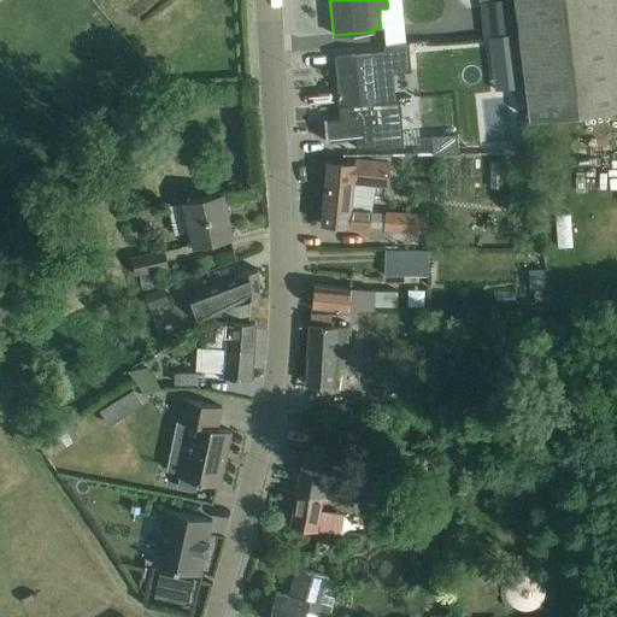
[(513,0),(494,0),(480,1),(485,36),(488,36),(517,33),(513,0)]
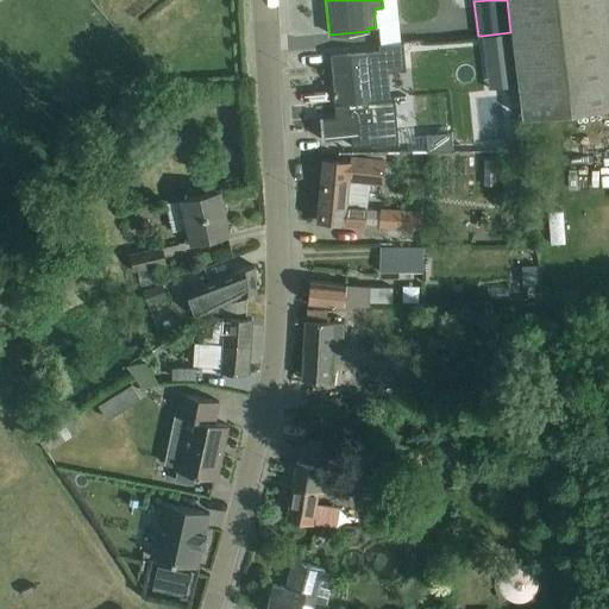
[(512,0),(525,118),(608,107),(608,8),(608,0),(512,0)]
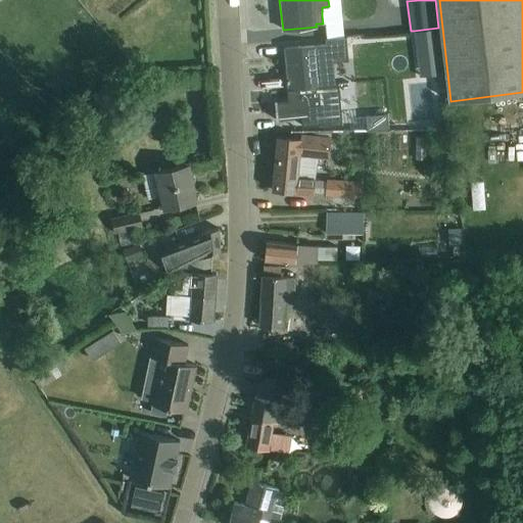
[(438,28),(414,31),(417,56),(442,54),(439,28),(438,28)]
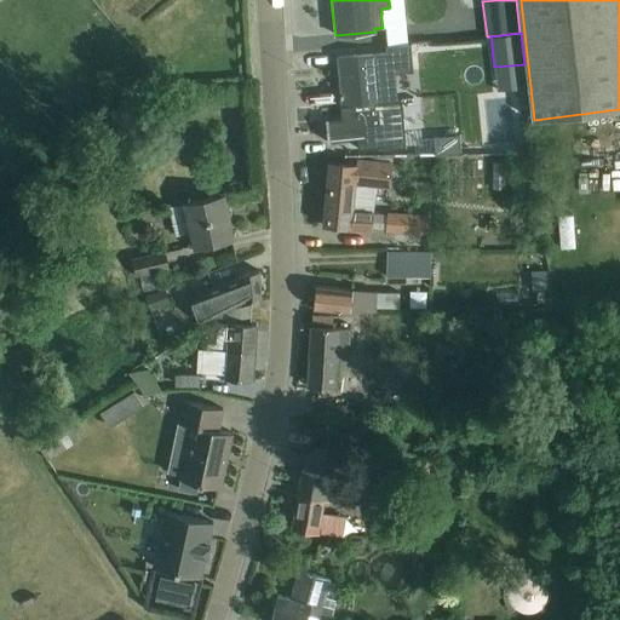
[(375,53),(338,57),(343,104),(380,101),(396,99),(394,72),(412,70),(409,50),(375,53)]
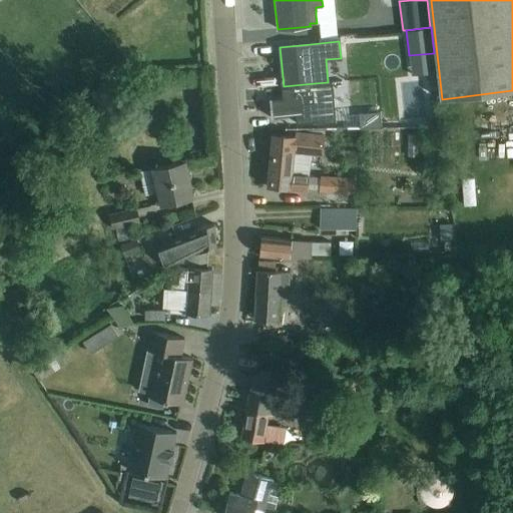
[(272,98),(271,99),(271,108),(272,118),(274,117),(285,116),(297,115),(297,120),(297,123),(309,122),(317,121),(317,123),(318,124),(336,122),(333,82),(328,82),(284,87),(282,87),(283,98),(272,99),(272,98)]
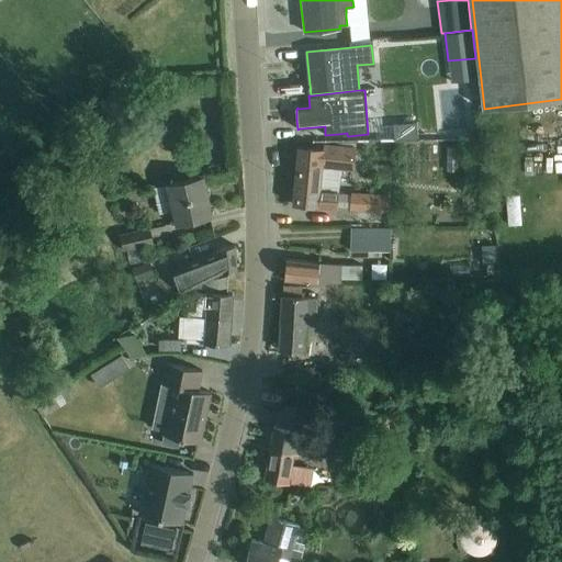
[(402,123),(393,124),(394,139),(418,139),(417,128),(417,122),(402,123)]
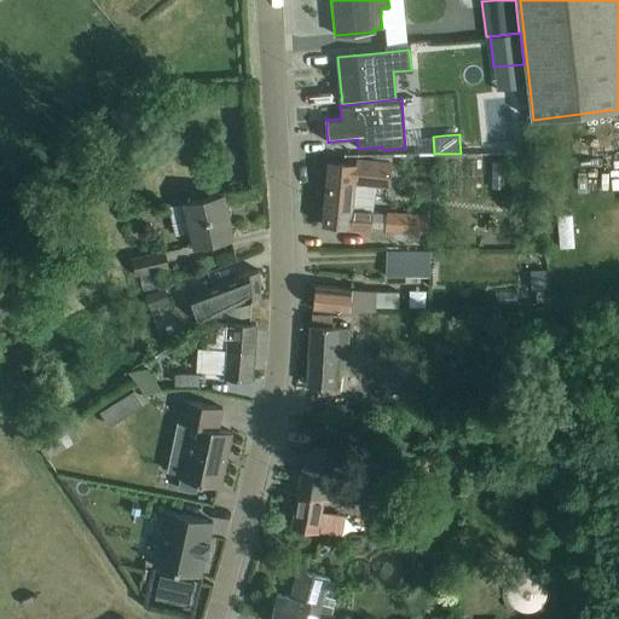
[(532,152),(531,136),(516,137),(519,152),(532,152)]
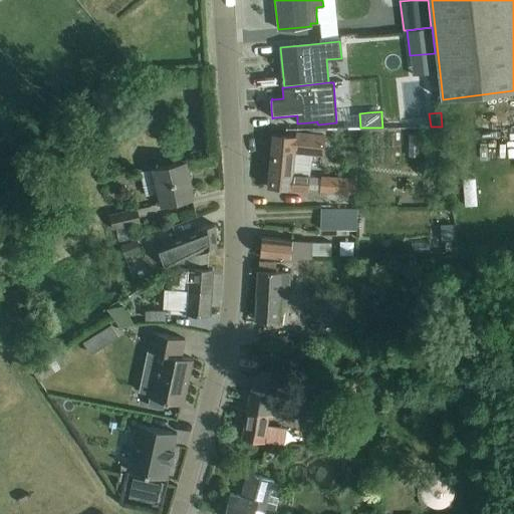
[(296,138),(272,136),(267,187),(307,191),(308,176),(292,174),(294,151),(323,155),(325,133),(296,130),(296,138)]
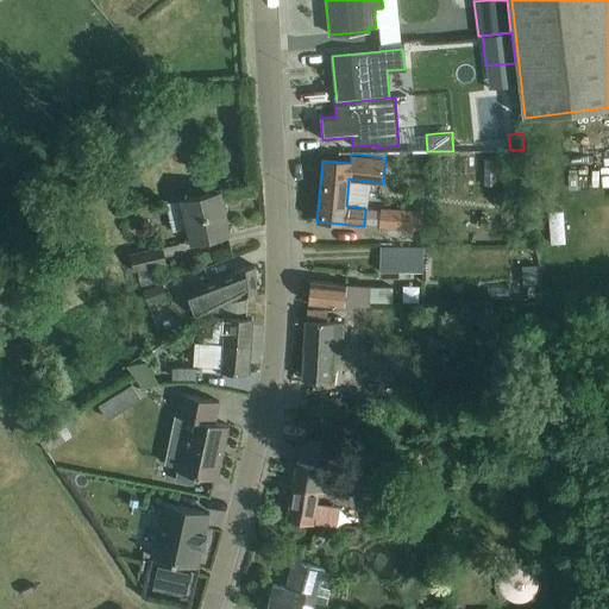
[(218,193),(182,201),(168,205),(174,230),(182,228),(186,243),(228,233),(218,193)]
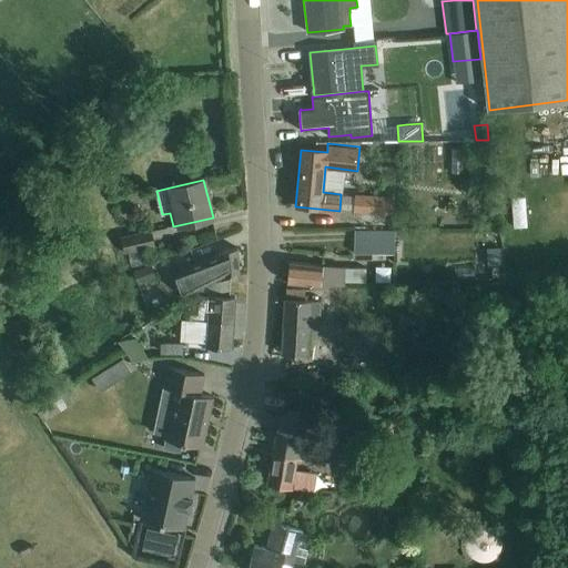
[(354,195),(352,212),(381,215),(391,216),(392,199),(382,199),(354,195)]
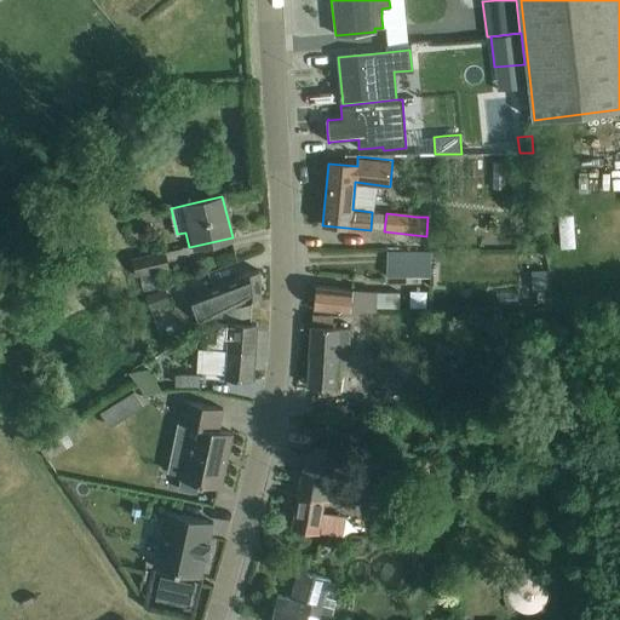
[(136,276),(170,269),(165,251),(132,259),(136,276)]
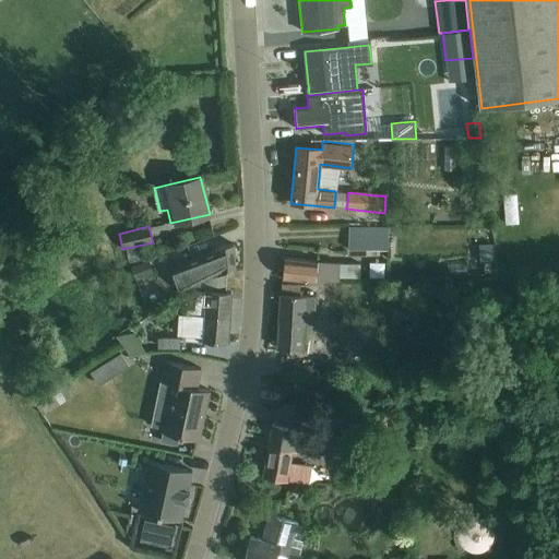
[(348,226),(347,250),(389,250),(389,226),(348,226)]
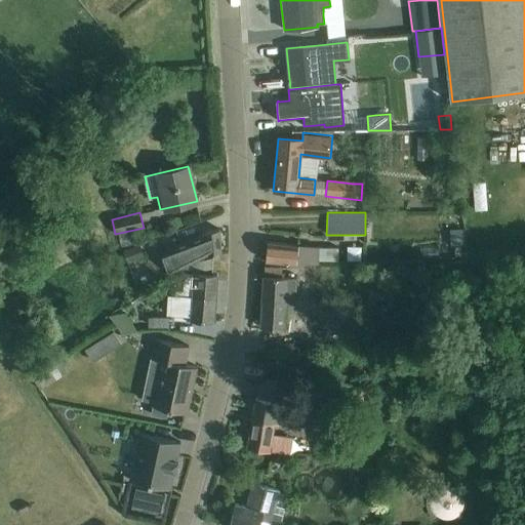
[(293,224),(310,224),(310,213),(293,213),(293,224)]
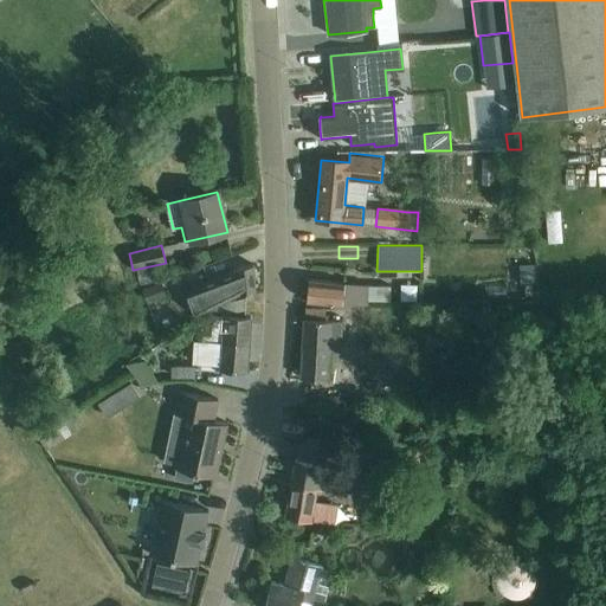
[(193,290),(185,294),(192,313),(200,310),(210,305),(240,292),(256,291),(253,264),(236,266),(237,274),(193,290)]
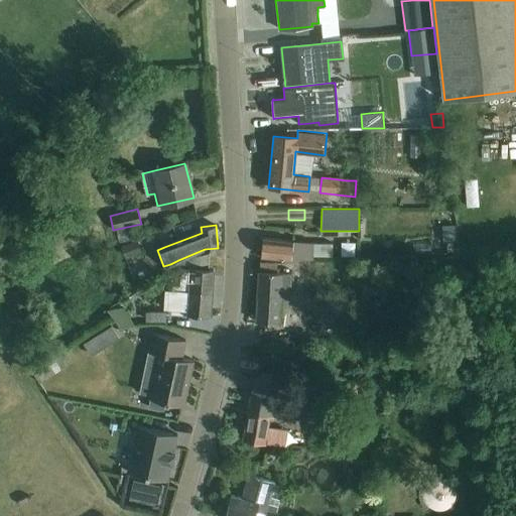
[(456,241),(455,226),(445,226),(445,241),(456,241)]
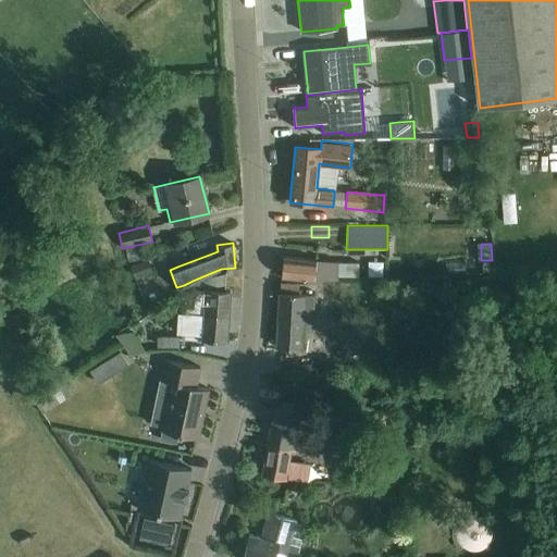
[(371,256),(370,273),(386,274),(387,256),(371,256)]
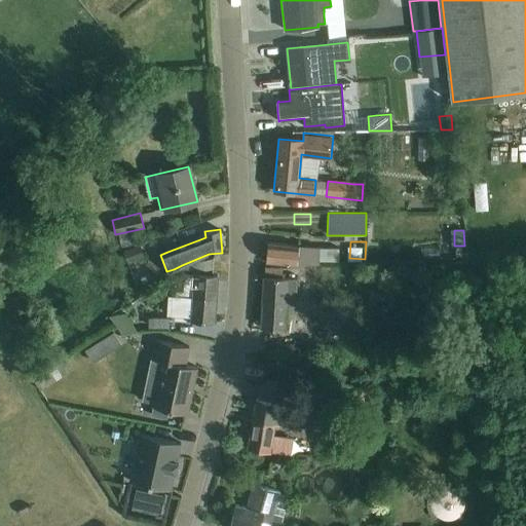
[(267,242),(265,261),(295,264),(295,265),(317,265),(317,262),(340,262),(339,248),(320,248),(298,246),(267,242)]
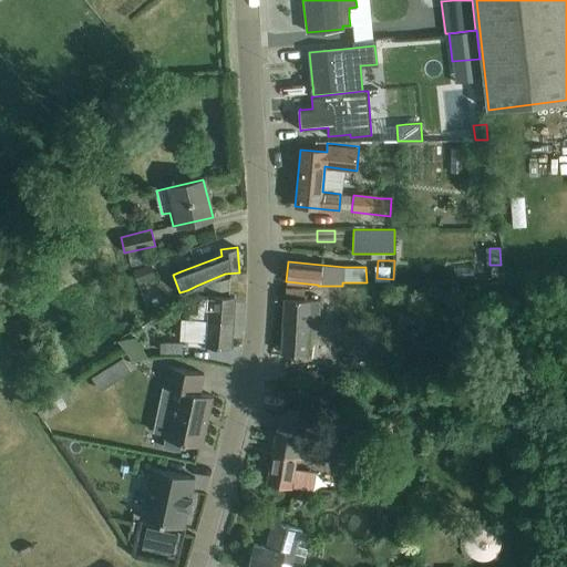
[(156,276),(152,264),(135,269),(140,281),(156,276)]
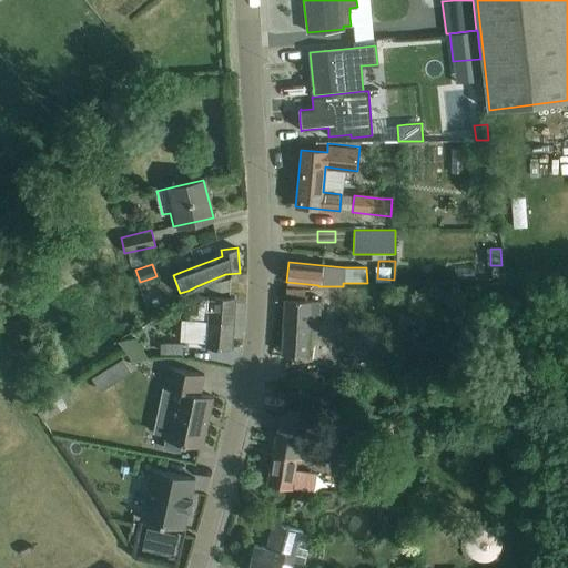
[(188,318),(185,341),(208,342),(206,348),(232,348),(235,297),(202,295),(201,314),(200,320),(188,318)]
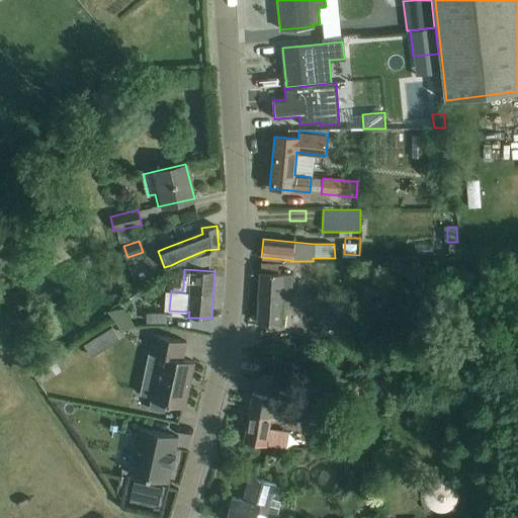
[(260,274),(256,323),(279,325),(281,310),(291,310),(291,298),(293,276),(283,276),(260,274)]
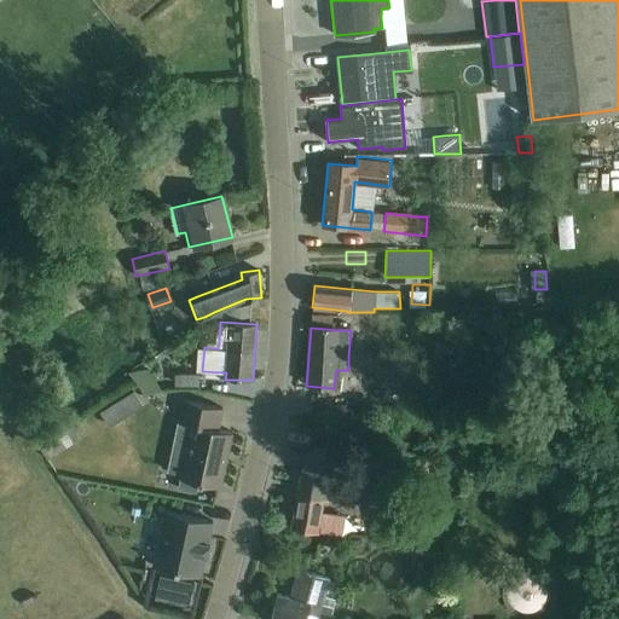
[(200,375),(175,375),(175,386),(200,386),(200,375)]
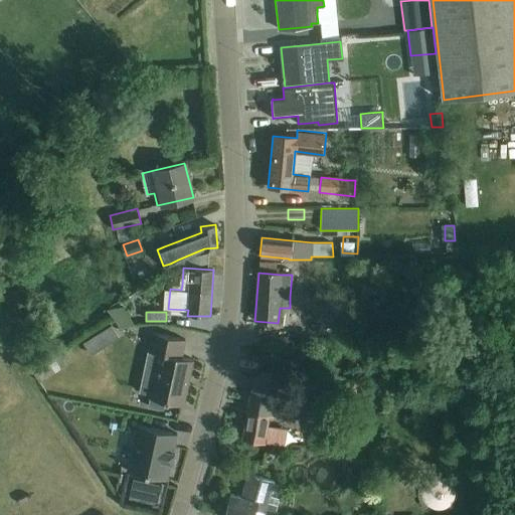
[(99,332),(105,343),(117,336),(110,325),(99,332)]
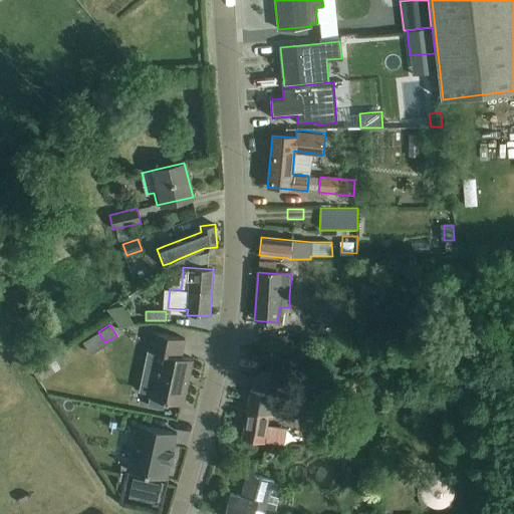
[(152,331),(148,350),(159,352),(150,397),(148,405),(163,408),(165,400),(183,404),(193,358),(181,356),(185,338),(152,331)]
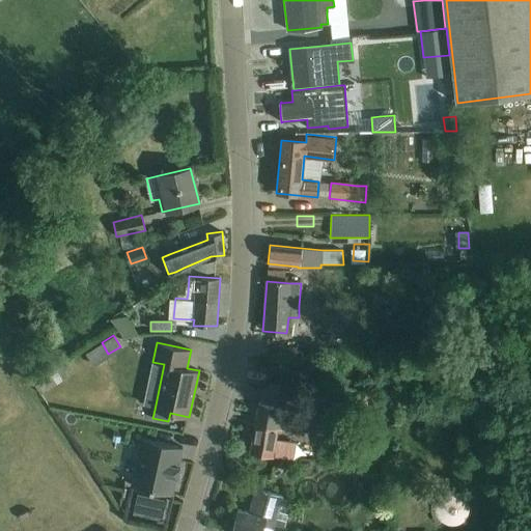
[(262,393),(283,400),(287,388),(268,381),(262,393)]
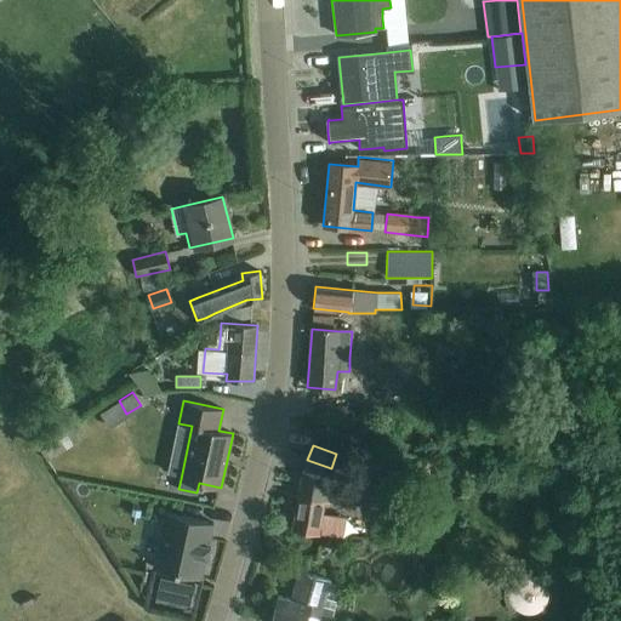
[(553,478),(553,462),(539,462),(539,478),(553,478)]
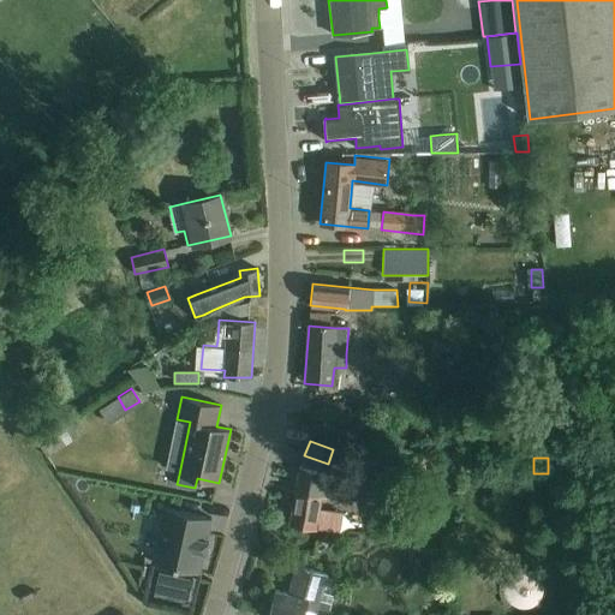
[(290,525),(315,530),(340,532),(341,512),(320,509),(321,496),(329,499),(334,472),(299,466),(290,525)]
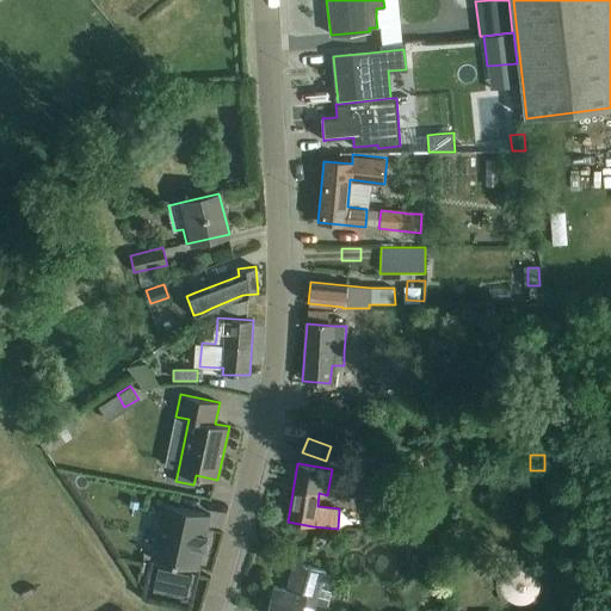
[(535,493),(544,493),(544,474),(535,474),(535,493)]
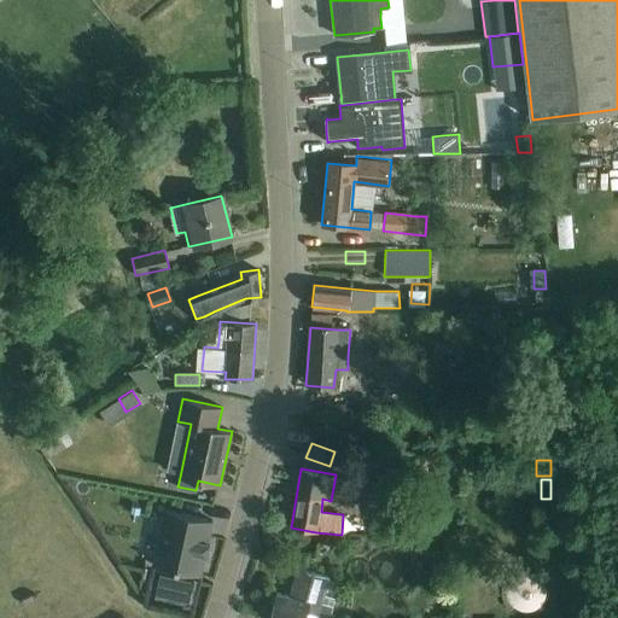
[(164,509),(152,565),(199,575),(204,554),(207,554),(209,542),(207,541),(211,520),(164,509)]
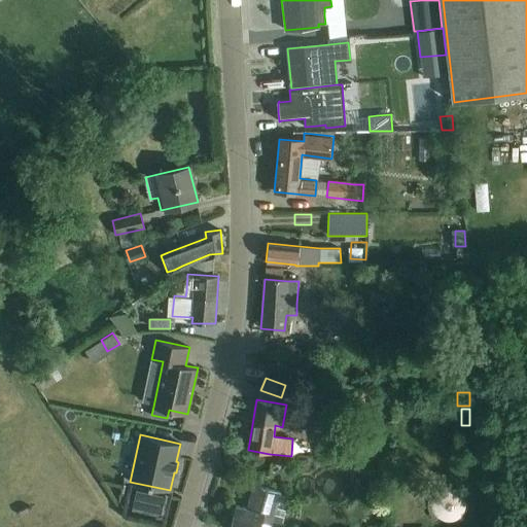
[(364,476),(362,481),(364,490),(369,492),(374,491),(376,487),(374,478),(370,475),(364,476)]
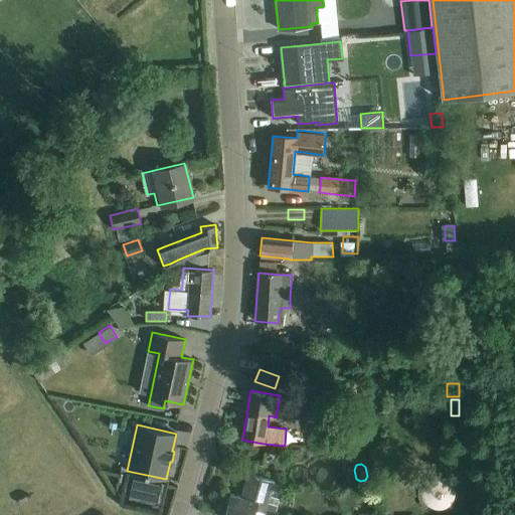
[(263,514),(264,513),(273,482),(248,475),(241,498),(230,495),(224,514),(263,514)]
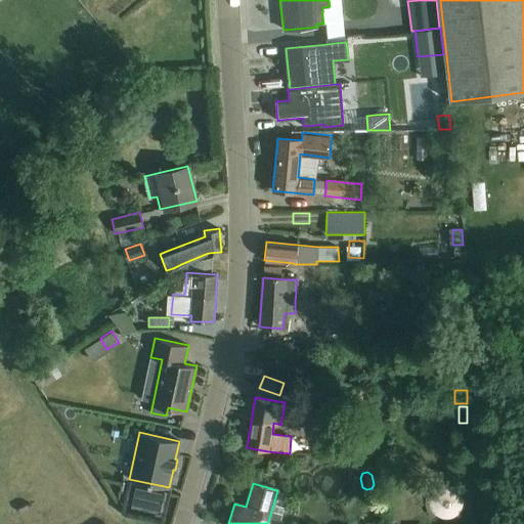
[(136,486),(132,506),(160,512),(164,492),(136,486)]
